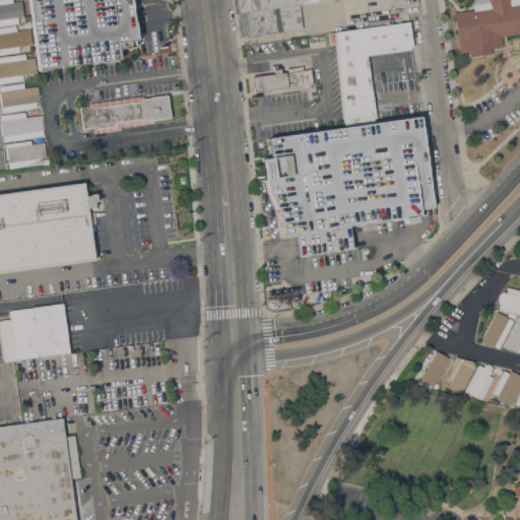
[(0,0),(11,0),(12,2),(20,1),(23,22),(0,24),(0,0)]
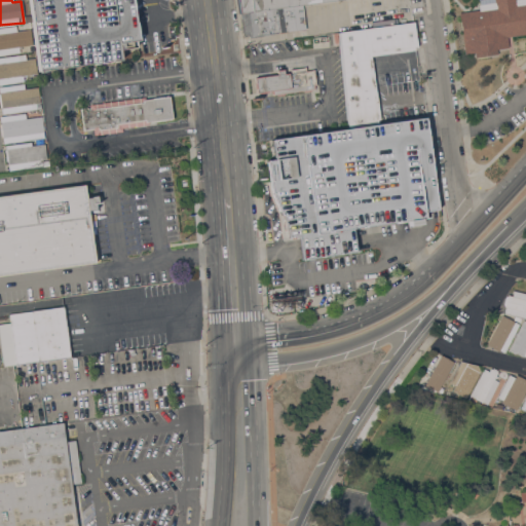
[(130,0),(135,22),(136,21),(138,39),(135,40),(135,46),(118,48),(120,60),(38,71),(28,0),(130,0)]
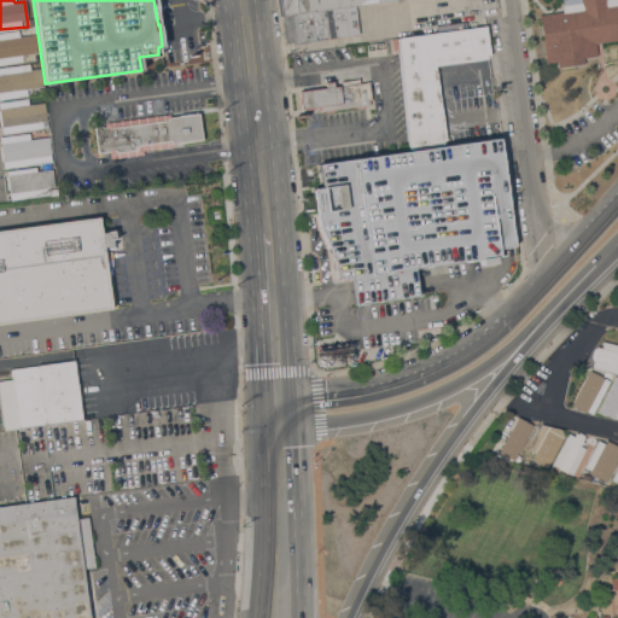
[(279,0),(392,0),(355,5),(281,15),(279,0)]
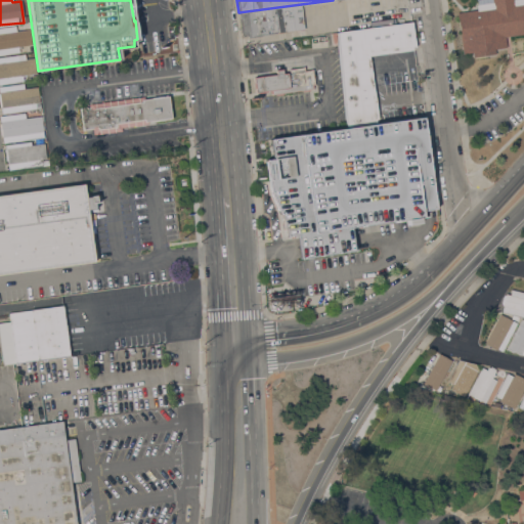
[(472,51),(463,52),(456,11),(476,8),(476,3),(492,1),(491,0),(523,0),(523,33),(505,36),(506,46),(494,48),(495,52),(473,55),(472,51)]
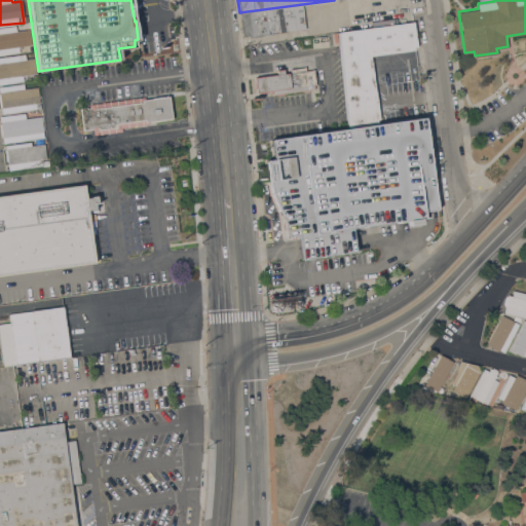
[(302,4),(305,29),(276,33),(276,34),(248,38),(248,36),(242,37),(239,12),(302,4)]
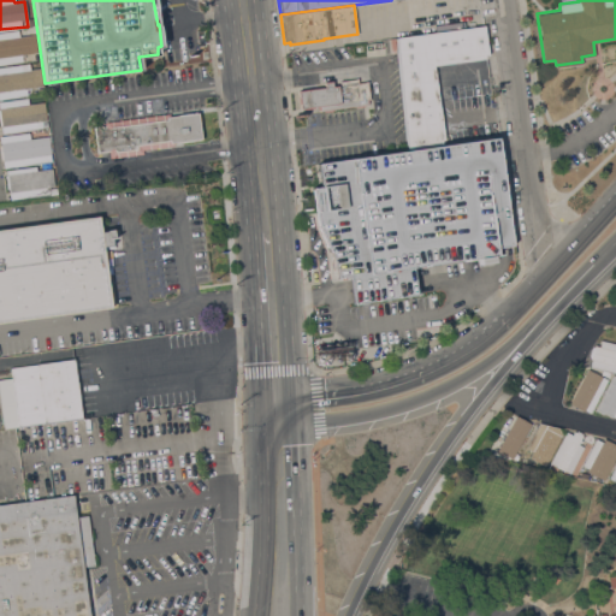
[(484,27),(487,54),(484,55),(484,58),(433,65),(444,140),(440,140),(442,143),(407,148),(396,39),(484,27)]
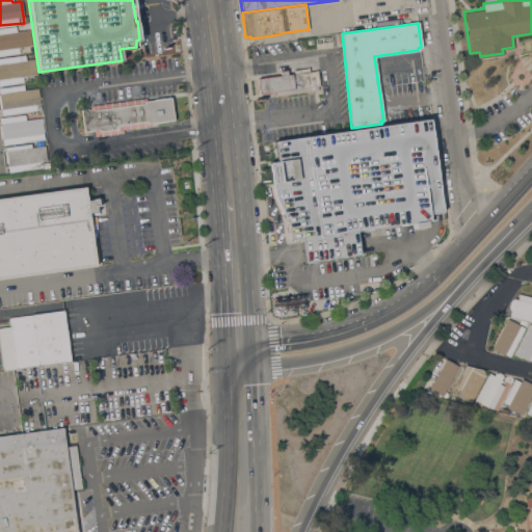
[(0,28),(16,26),(17,31),(30,29),(32,45),(19,47),(19,53),(0,56),(0,28)]
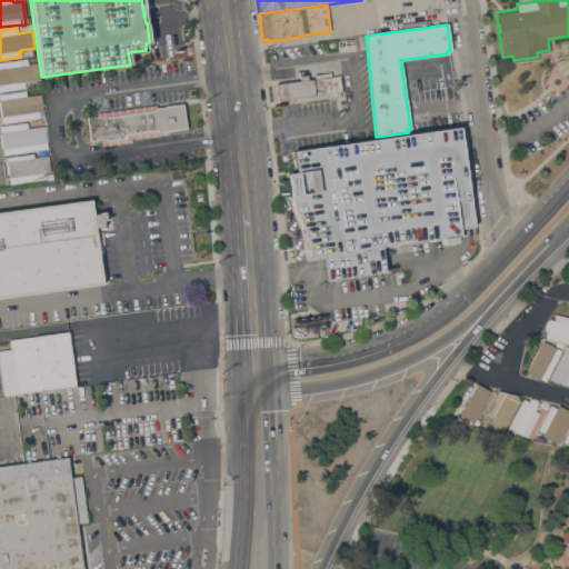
[(28,65),(37,62),(39,79),(29,80),(29,82),(25,82),(26,88),(0,91),(0,61),(27,58),(28,65)]
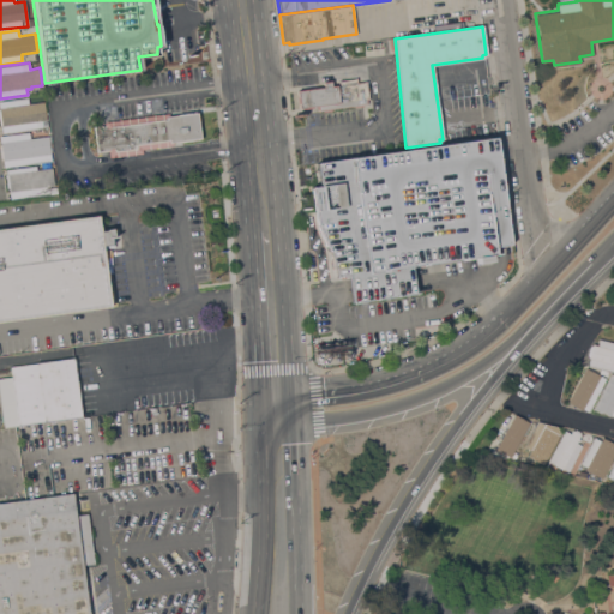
[(299,108),(296,90),(300,89),(309,88),(318,88),(318,86),(323,85),(323,80),(330,80),(331,85),(338,84),(338,80),(355,78),(356,82),(366,80),(368,98),(367,98),(367,102),(366,102),(366,103),(362,104),(362,106),(354,107),(354,106),(331,108),(331,110),(323,112),(321,109),(318,110),(318,106),(299,108)]
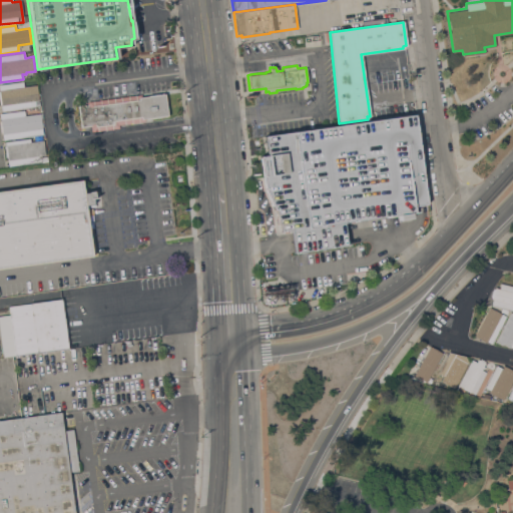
[(1,111),(0,102),(0,83),(23,81),(23,86),(36,84),(36,87),(37,87),(38,90),(37,90),(38,99),(34,100),(35,106),(1,111)]
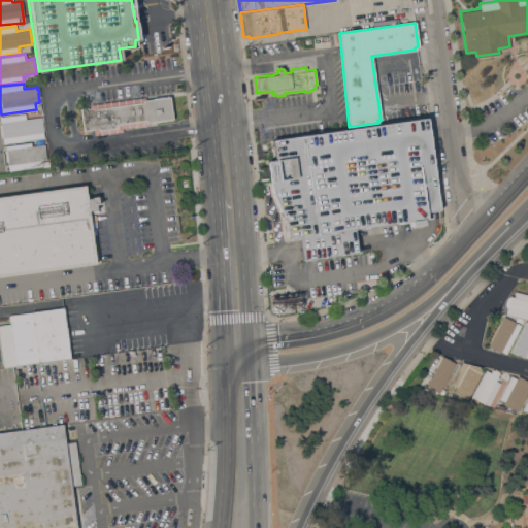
[(145,97),(145,99),(169,96),(172,119),(149,122),(149,125),(122,128),(123,131),(94,135),(93,129),(84,130),(80,108),(90,107),(90,104),(145,97)]
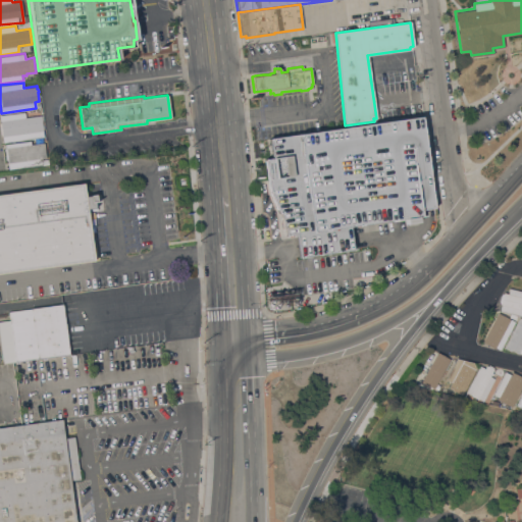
[(3,143),(2,136),(0,136),(0,114),(24,112),(25,117),(41,115),(41,117),(43,117),(43,121),(42,121),(44,137),(3,143)]
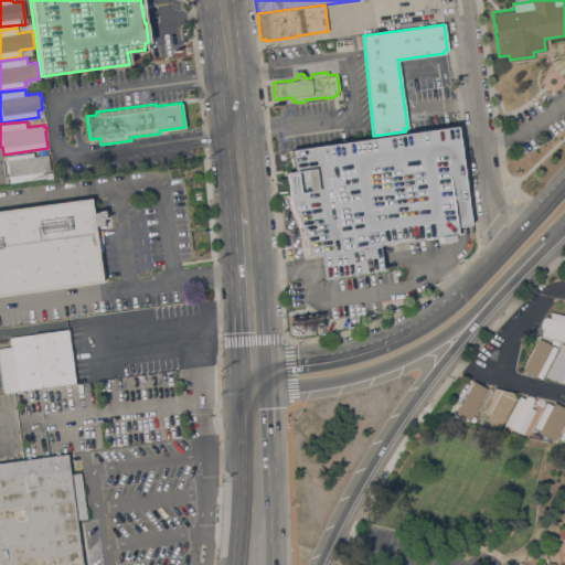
[(470,225),(455,228),(456,234),(451,234),(452,241),(438,243),(438,236),(377,245),(382,269),(323,278),(320,254),(309,255),(308,245),(306,245),(304,231),(301,231),(291,206),(286,171),(294,170),(291,150),(456,127),(470,225)]
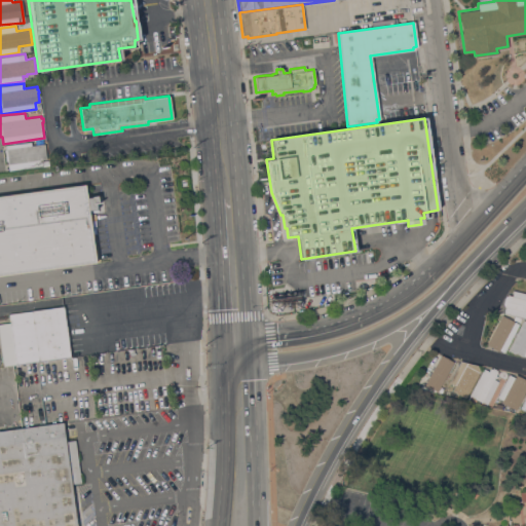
[(8,170),(6,160),(5,160),(4,149),(5,149),(4,145),(30,141),(31,145),(44,144),(46,158),(42,159),(42,165),(8,170)]
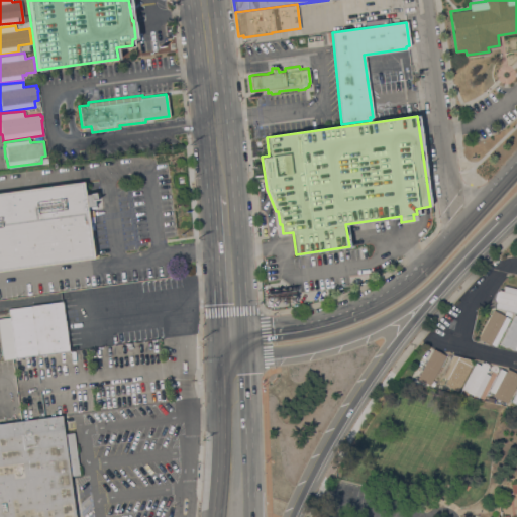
[(93,257),(0,270),(0,192),(83,181),(84,194),(89,193),(89,190),(96,189),(97,195),(99,195),(100,199),(93,200),(93,205),(86,206),(93,257)]
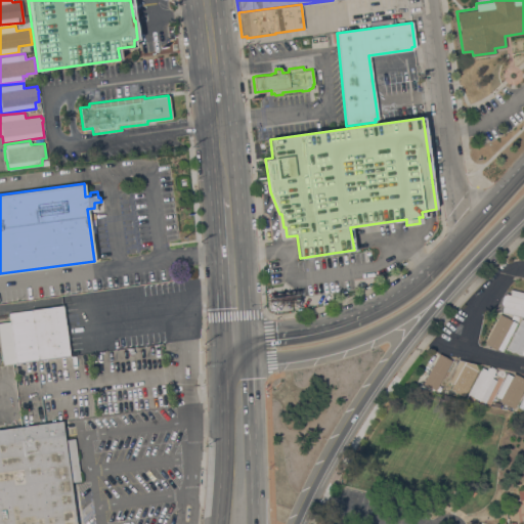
[(523,317),(501,312),(503,306),(501,305),(503,304),(501,304),(504,295),(505,295),(505,294),(510,295),(511,289),(523,292),(523,317)]
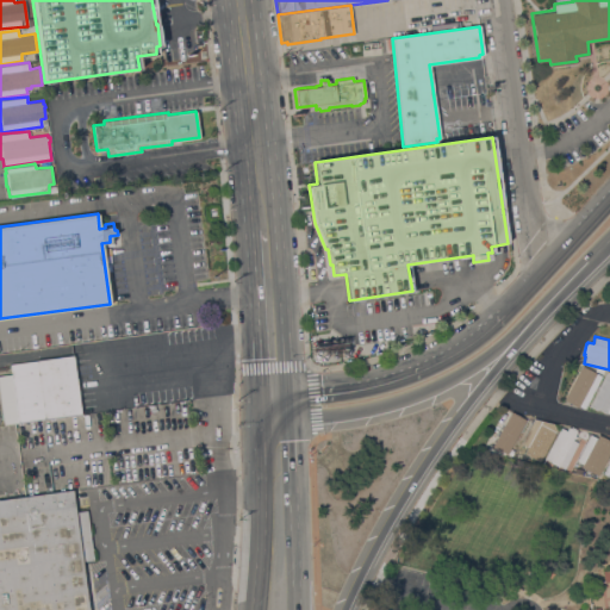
[(10,363),(73,355),(81,414),(4,424),(0,399),(0,374),(11,373),(10,363)]
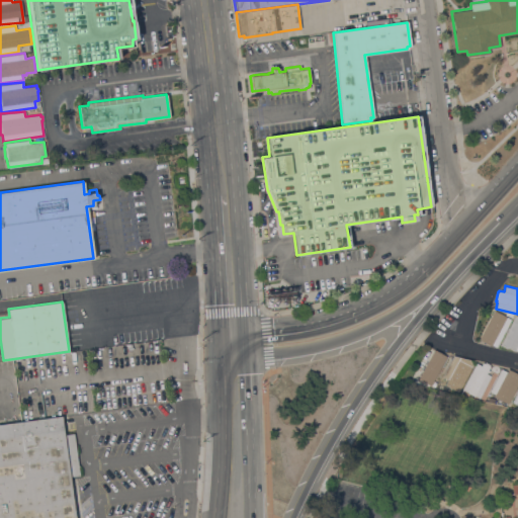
[(494,310),(510,319),(496,347),(492,344),(491,346),(478,339),(494,310)]
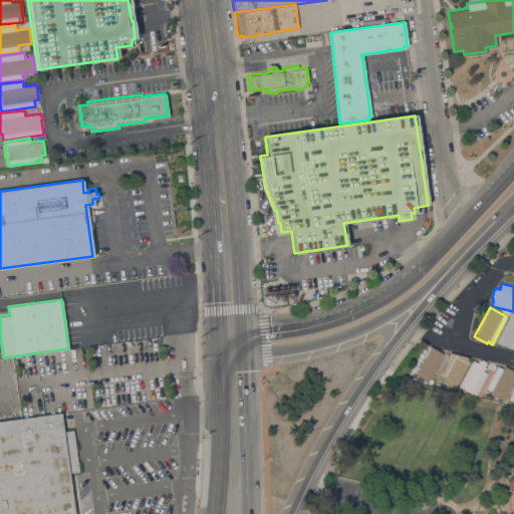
[(511,313),(513,314),(513,347),(510,346),(503,343),(503,344),(496,341),(511,313)]
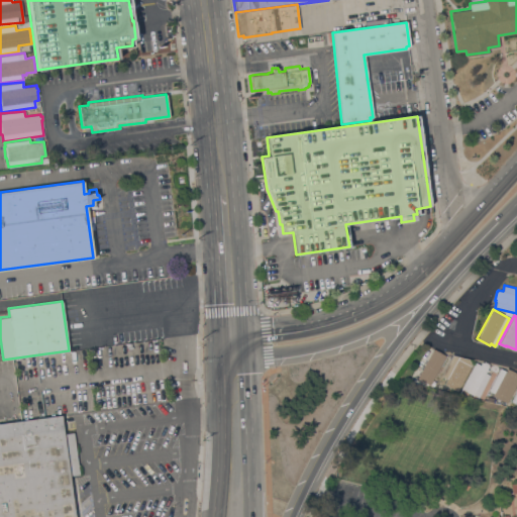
[(429,385),(416,378),(432,348),(445,355),(429,385)]
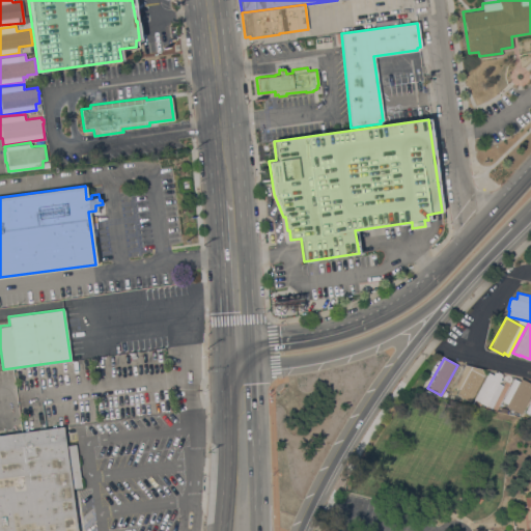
[(469,395),(465,393),(464,395),(467,397),(466,400),(462,398),(460,400),(454,396),(459,387),(454,384),(463,367),(468,369),(471,365),(477,368),(477,369),(481,372),(469,395)]
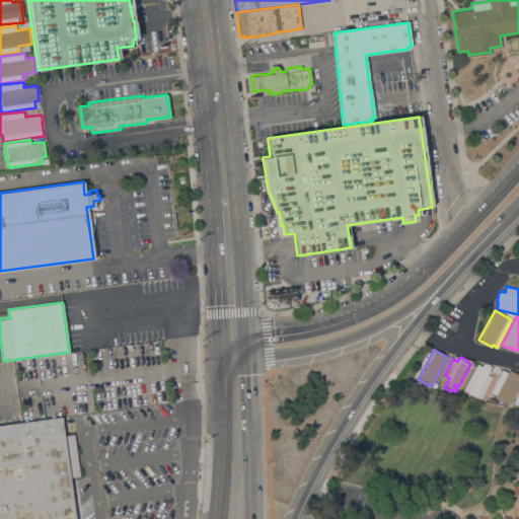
[(476,363),(482,366),(484,363),(485,364),(486,362),(491,365),(490,366),(491,366),(487,373),(492,376),(480,398),(475,395),(474,396),(468,393),(468,392),(463,389),(476,363)]
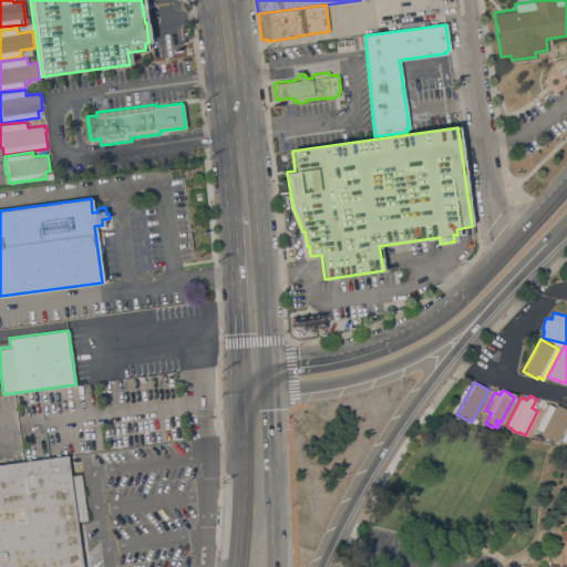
[(566,411),(554,437),(548,435),(544,442),(537,439),(543,428),(536,424),(548,402),(554,405),(556,402),(563,406),(563,408),(566,411)]
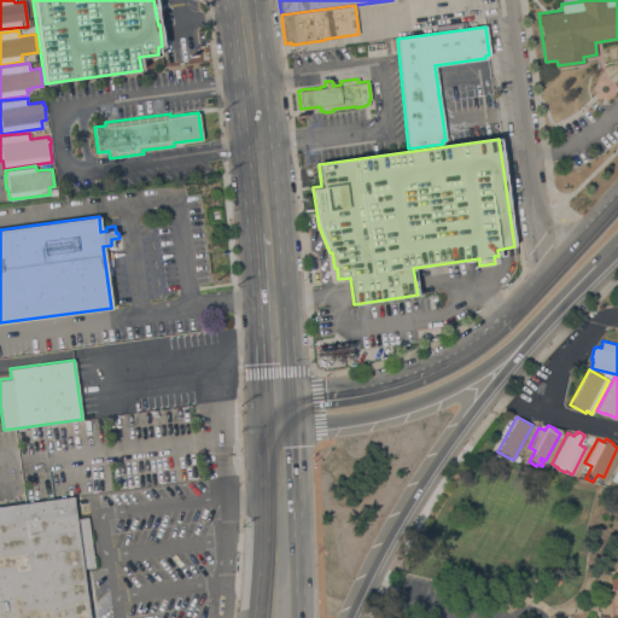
[(0,617),(0,506),(73,496),(76,518),(87,517),(94,567),(83,569),(89,617),(0,617)]
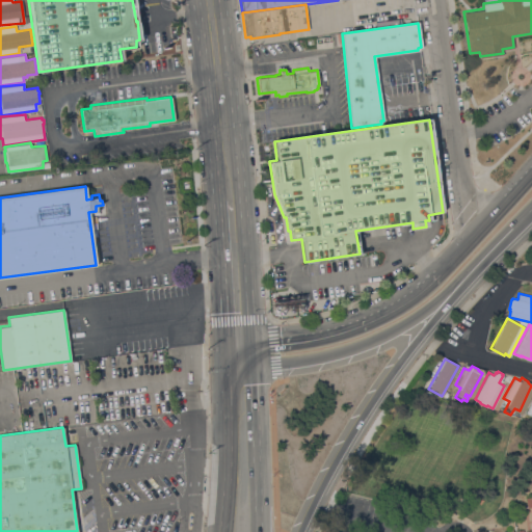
[(531,496),(525,497),(526,507),(517,507),(520,530),(531,528),(531,521),(531,508),(531,496)]
